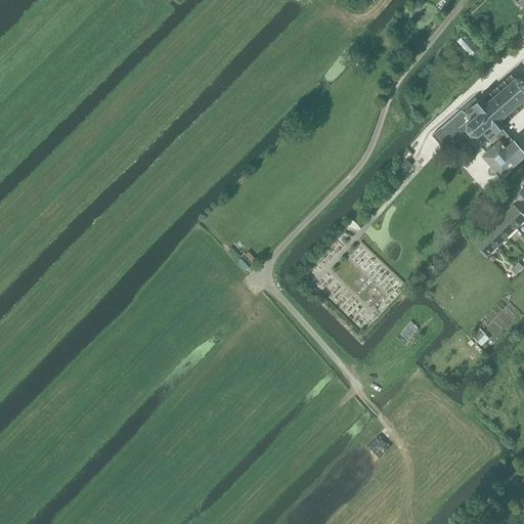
[(523,8),(513,19),(517,24),(523,17),(523,8)]
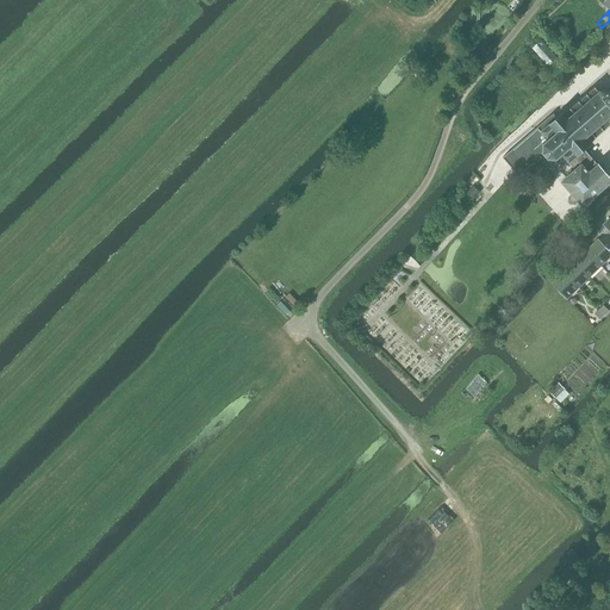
[(601,92),(596,87),(595,87),(595,88),(589,94),(587,93),(586,94),(587,95),(580,101),(579,100),(578,101),(579,103),(572,109),(572,107),(571,109),(571,110),(564,116),(562,113),(560,114),(561,114),(558,118),(554,114),(555,114),(554,113),(503,157),(512,169),(514,168),(520,174),(542,154),(545,154),(548,157),(548,160),(549,160),(549,159),(556,160),(556,161),(559,160),(558,159),(562,155),(576,170),(562,182),(584,206),(609,182),(609,179),(584,150),(589,147),(591,145),(589,143),(595,137),(596,138),(597,137),(596,136),(603,130),(604,131),(605,130),(604,129),(609,124),(609,89),(608,93),(607,92),(605,91),(604,91),(602,92),(601,91),(601,92)]
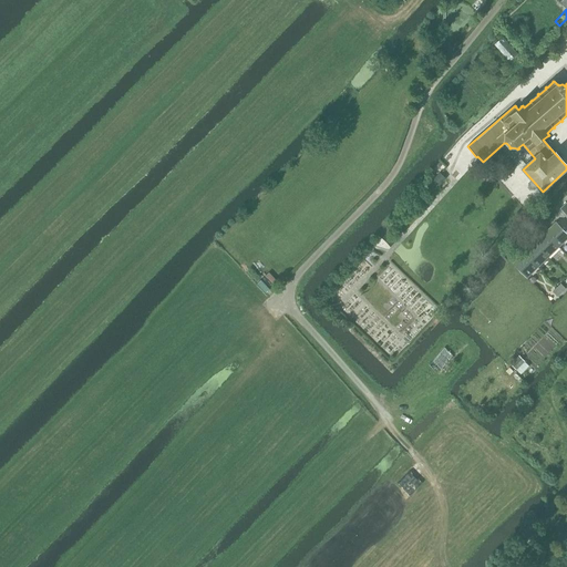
[(440,173),(428,186),(434,193),(446,178),(440,173)]
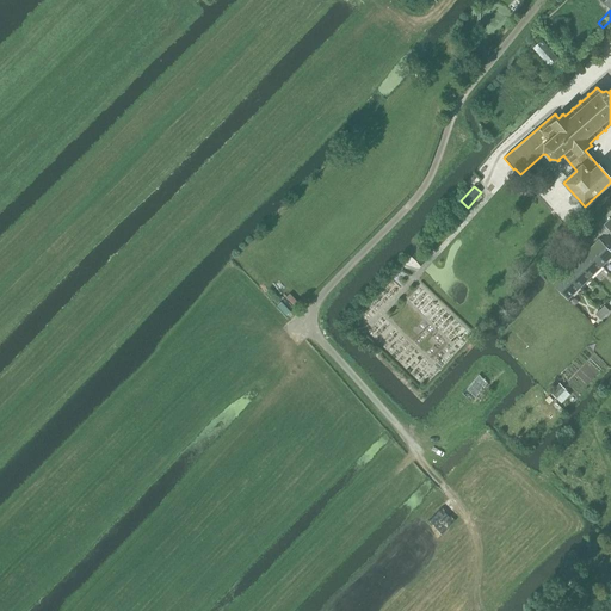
[(610,251),(599,240),(588,251),(603,266),(610,257),(610,251)]
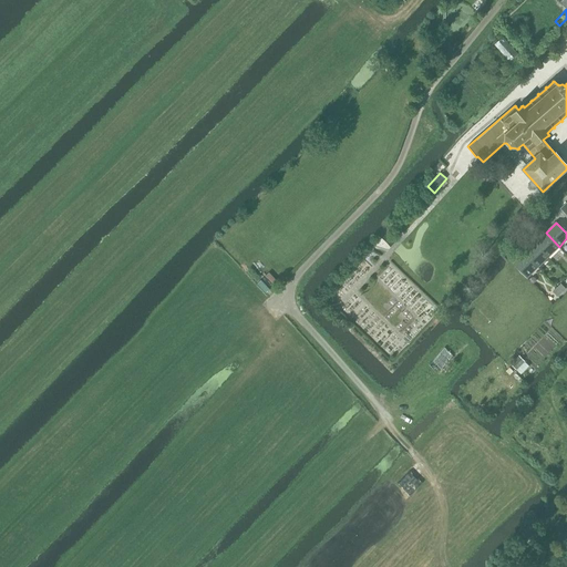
[(546,233),(535,243),(548,257),(559,247),(546,233)]
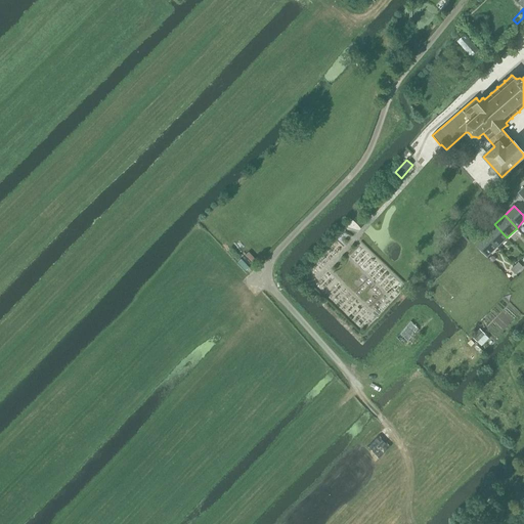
[(494,224),(484,234),(497,247),(507,237),(494,224)]
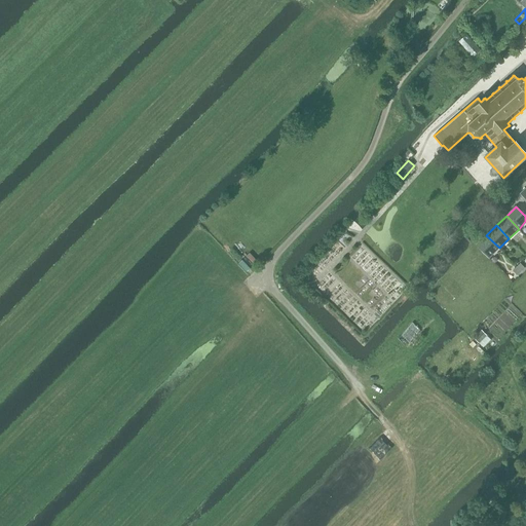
[(499,248),(486,235),(477,245),(489,258),(499,248)]
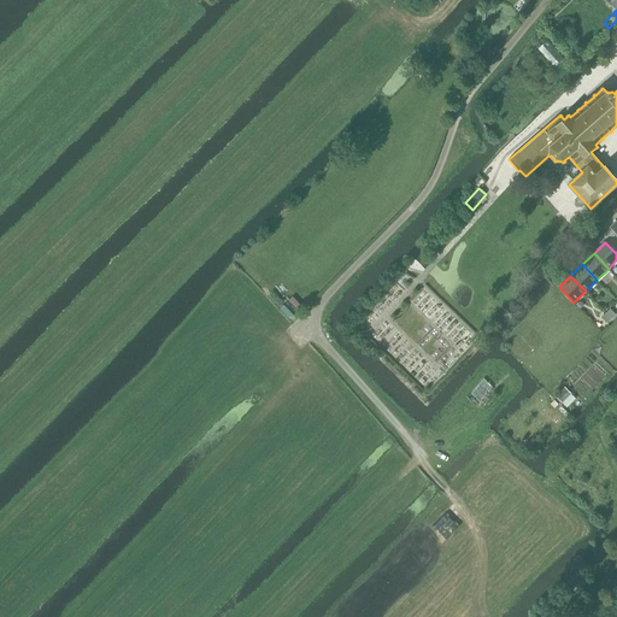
[(611,309),(606,312),(612,318),(616,315),(611,309)]
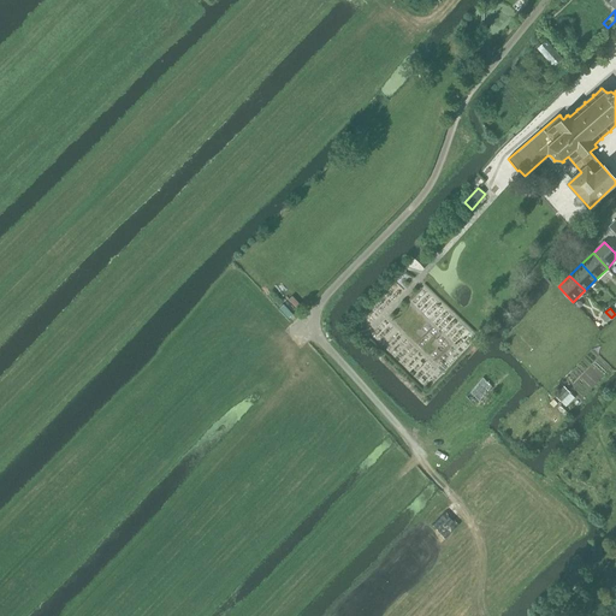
[(611,318),(605,312),(600,317),(606,323),(611,318)]
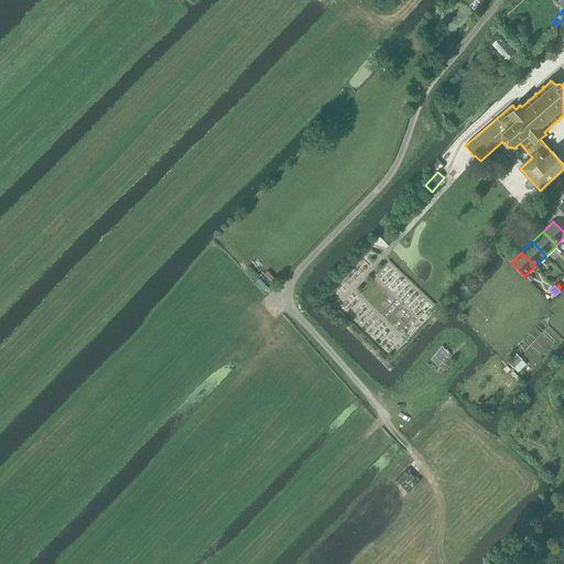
[(443,345),(427,362),(436,370),(451,353),(443,345)]
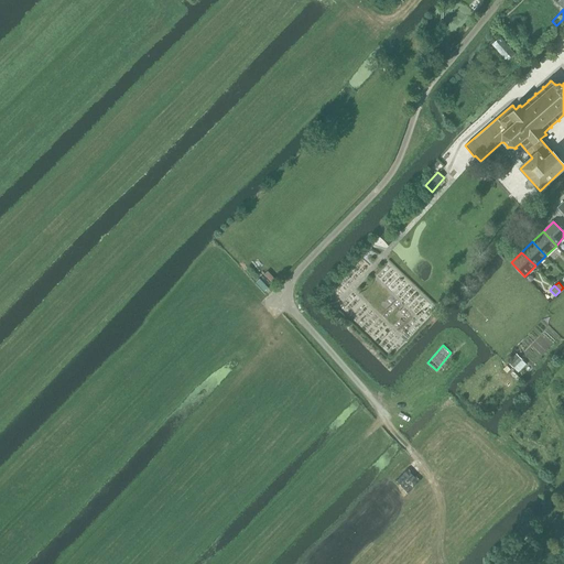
[(520,361),(513,355),(509,360),(516,366),(520,361)]
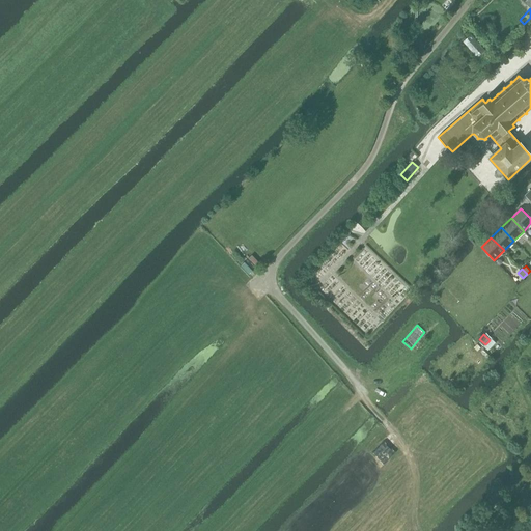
[(496,342),(492,338),(484,346),(487,351),(496,342)]
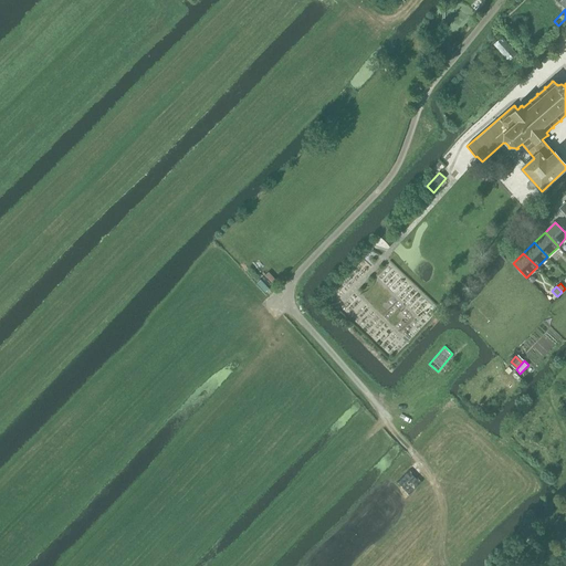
[(565,506),(565,505),(552,519),(556,524),(562,520),(565,524),(565,506)]
